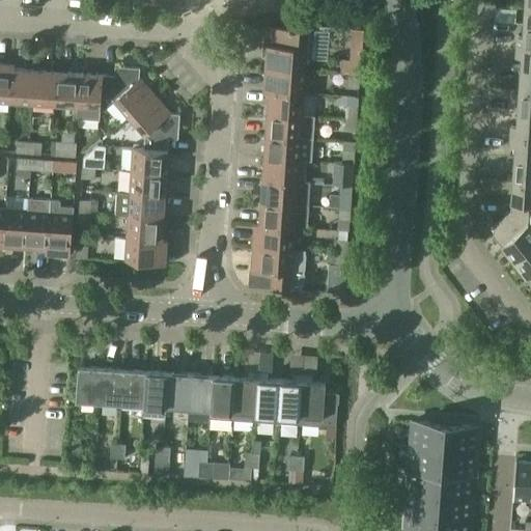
[(530,23),(525,23),(524,34),(518,34),(518,45),(530,46),(530,23)]
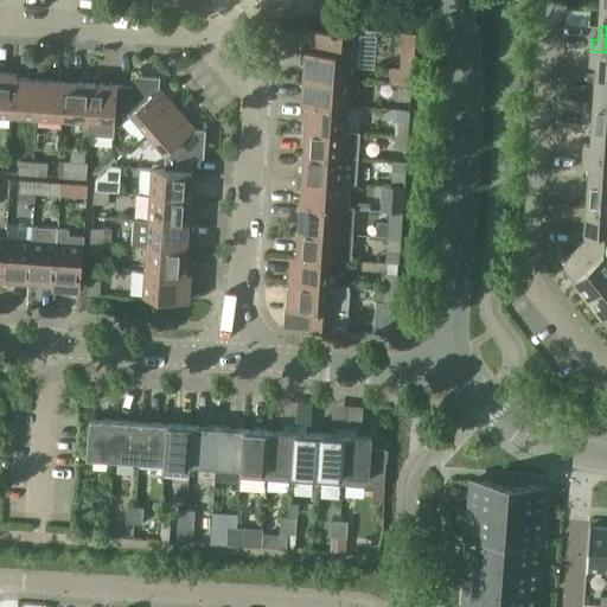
[(306,53),(305,76),(350,80),(351,65),(375,66),(377,34),(302,29),(301,53),(306,53)]
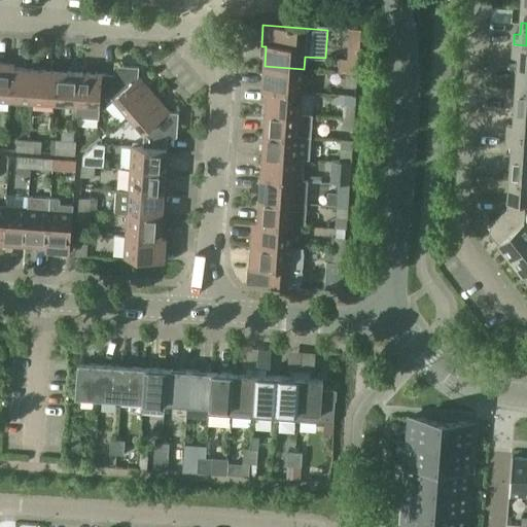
[(526,45),(514,44),(513,56),(518,56),(517,67),(526,67),(526,45)]
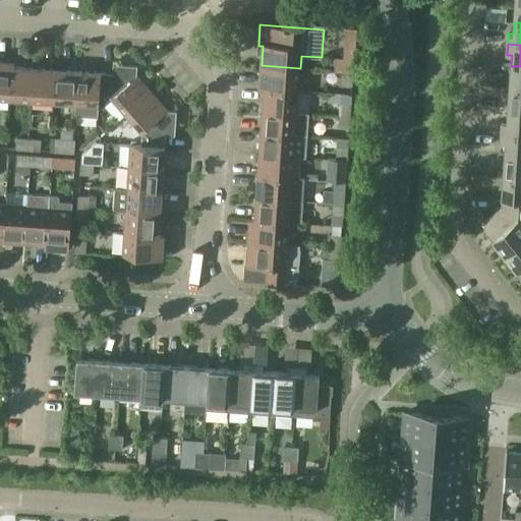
[(344,71),(353,72),(354,60),(344,59),(344,71)]
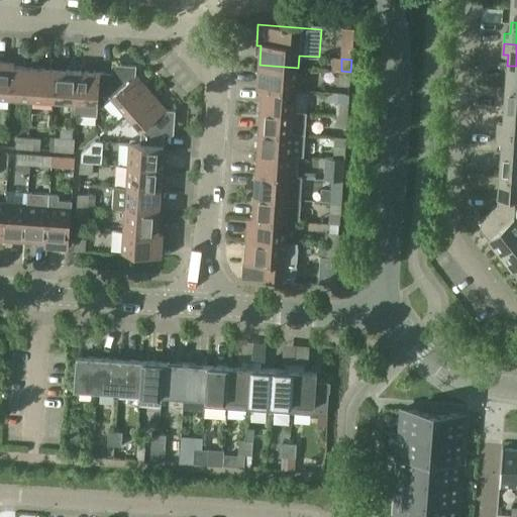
[(0,99),(10,100),(13,66),(3,65),(3,60),(0,60),(0,99)]
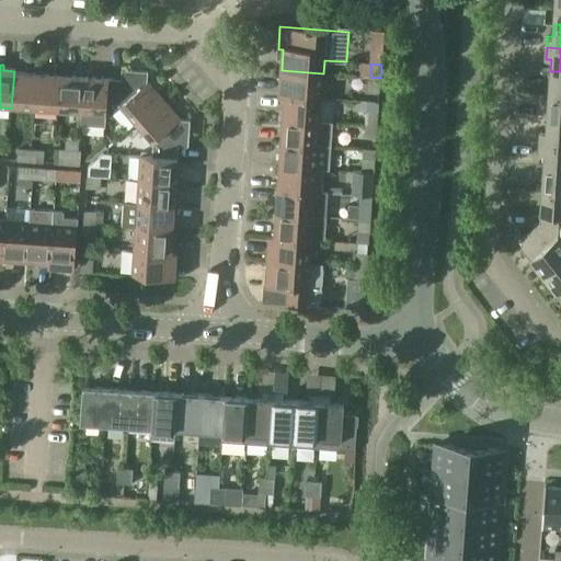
[(136,124),(164,100),(148,81),(149,70),(123,69),(122,79),(110,78),(107,103),(119,104),(119,105),(136,124)]
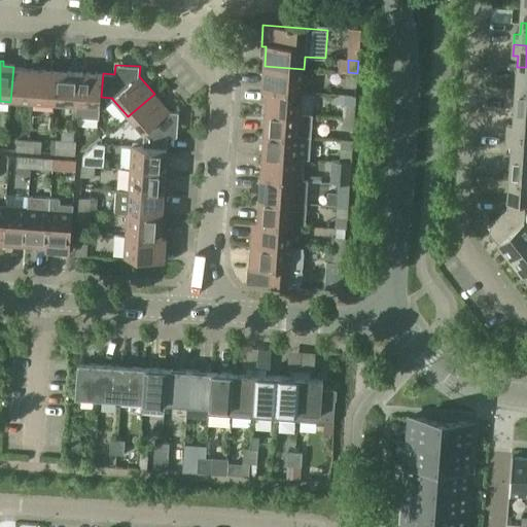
[(268,89),(303,91),(304,69),(265,66),(264,77),(269,78),(268,89)]
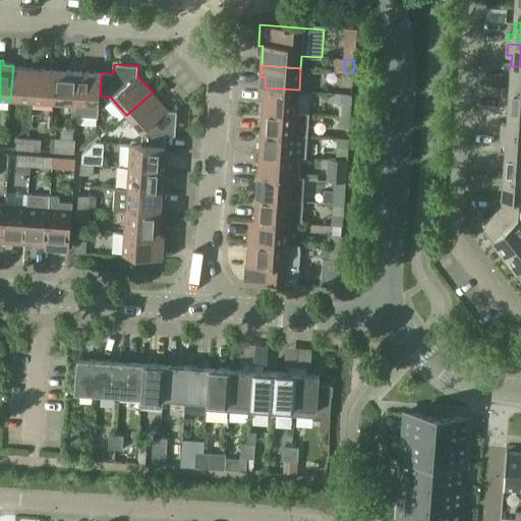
[(33,103),(35,67),(13,66),(10,101),(33,103)]
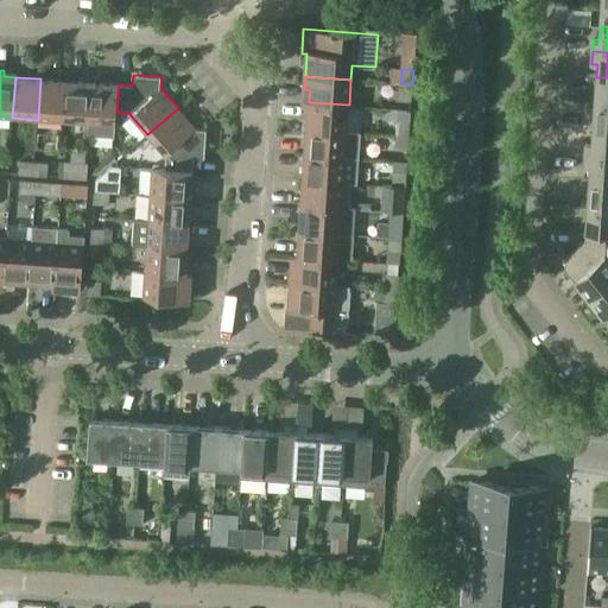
[(607,77),(596,77),(595,103),(607,103),(607,77)]
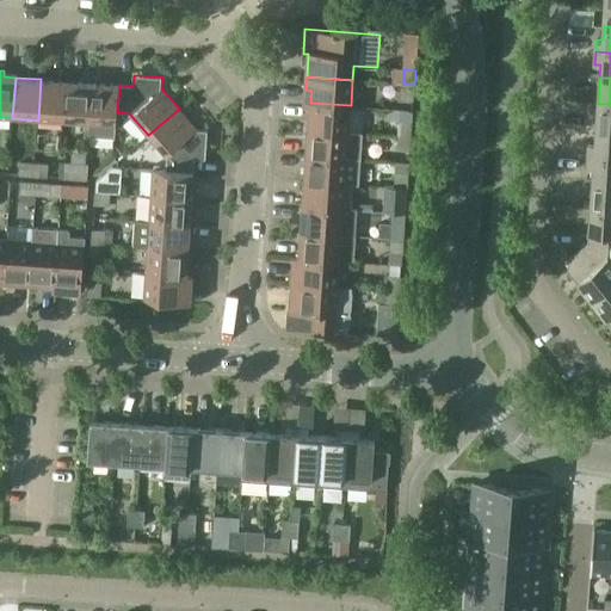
[(41,79),(38,121),(63,122),(67,81),(41,79)]
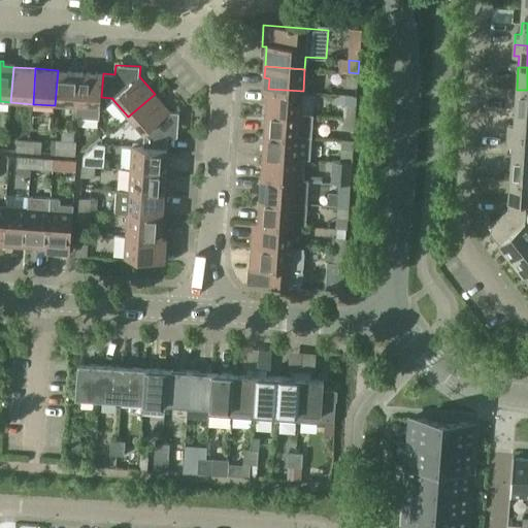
[(77,107),(79,72),(58,70),(55,105),(77,107)]
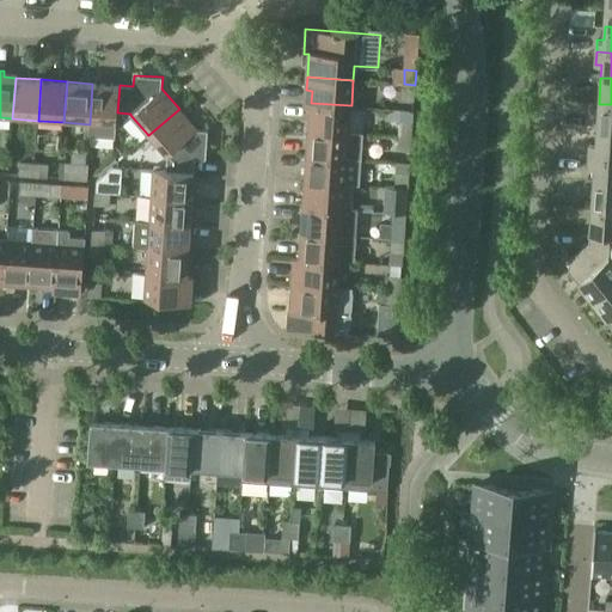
[(92,84),(90,124),(89,136),(116,139),(117,112),(120,85),(92,84)]
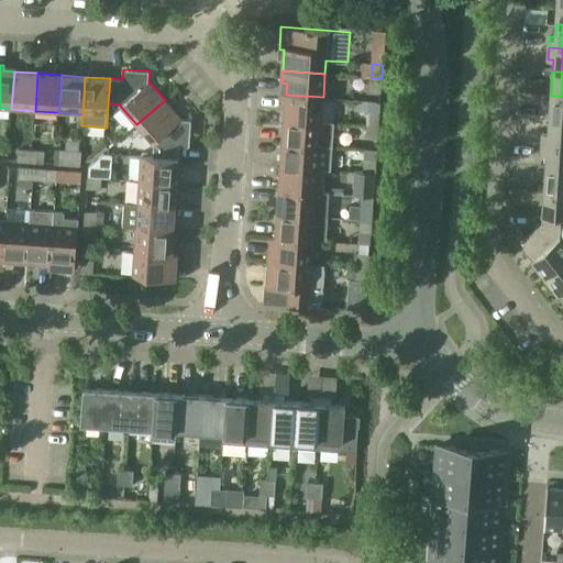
[(382,78),(372,77),(371,90),(381,90),(382,78)]
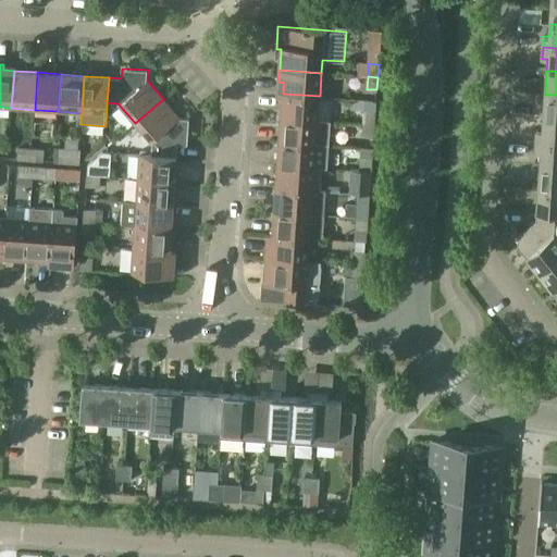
[(281,118),(318,120),(320,96),(283,94),(281,118)]
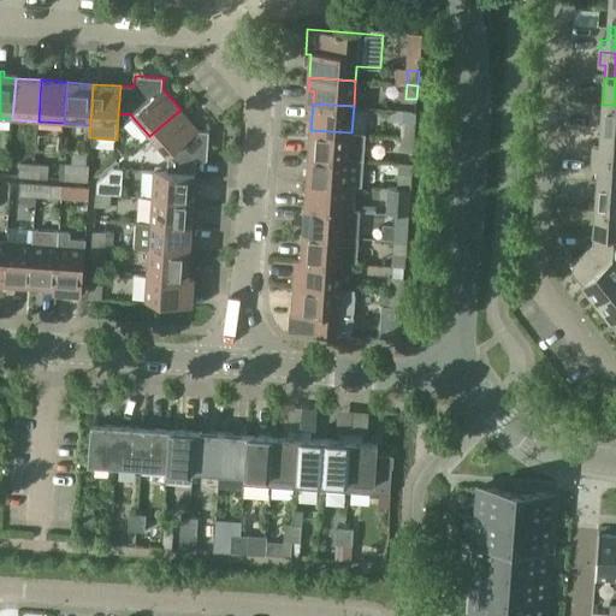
[(615,105),(603,105),(602,130),(615,131),(615,105)]
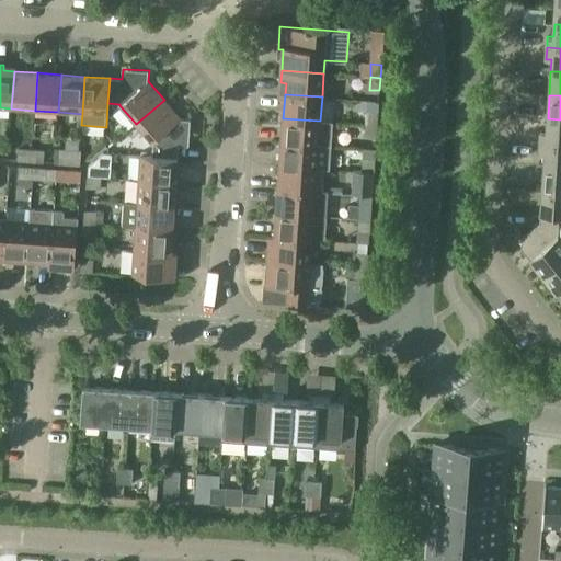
[(153,156),(179,157),(179,145),(190,146),(191,119),(181,118),(164,100),(136,124),(152,144),(153,144),(153,156)]
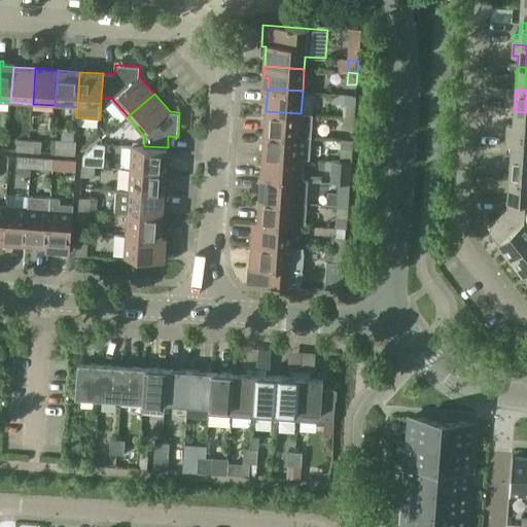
[(355,105),(345,104),(345,116),(354,117),(355,105)]
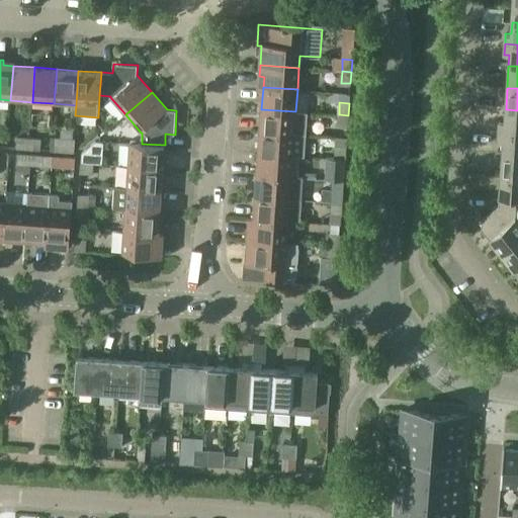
[(260,131),(294,134),(307,134),(308,112),(295,111),(261,109),(260,131)]
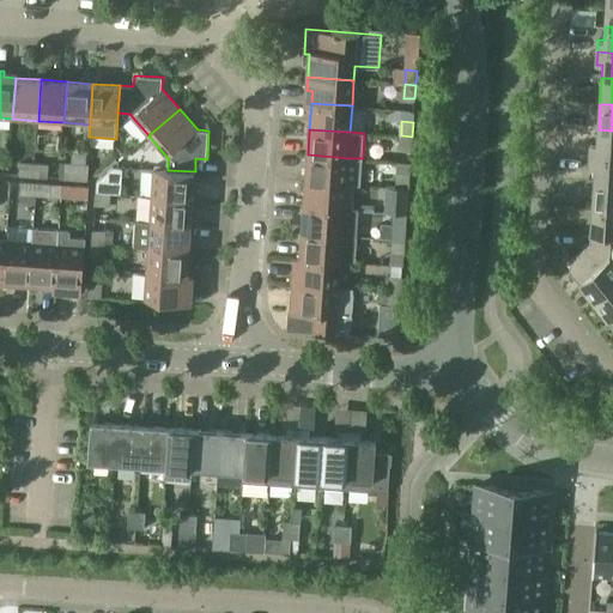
[(612,131),(599,129),(598,144),(590,143),(590,156),(612,156),(612,131)]
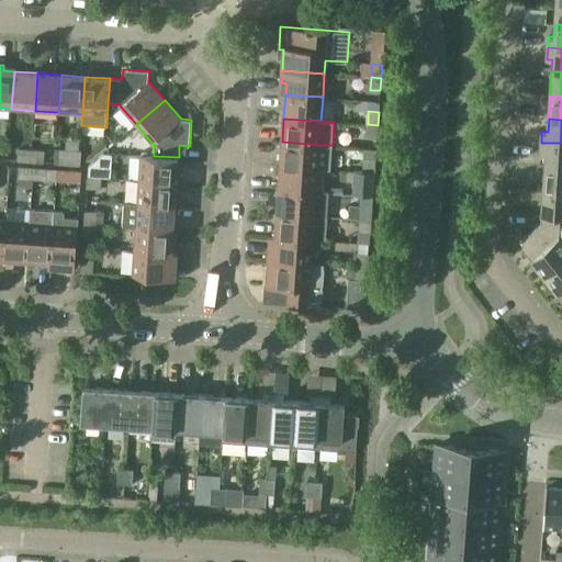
[(367,137),(377,138),(378,125),(368,124),(367,137)]
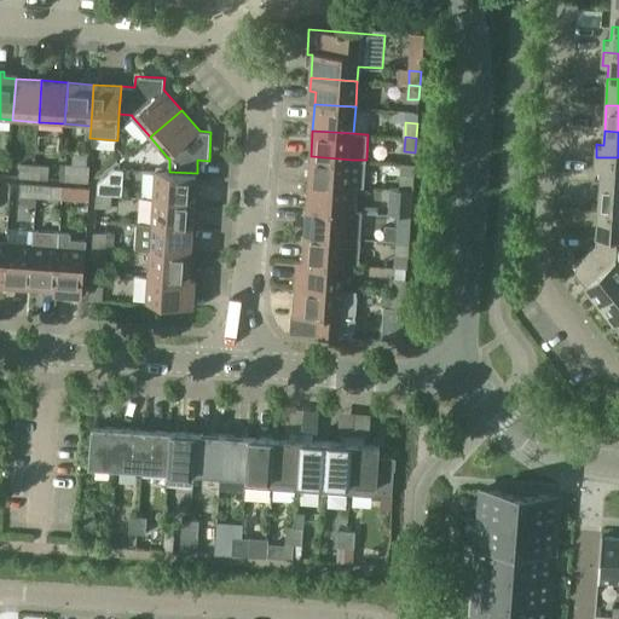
[(352,160),(311,156),(308,183),(350,185),(350,186),(357,186),(364,187),(366,160),(352,160)]
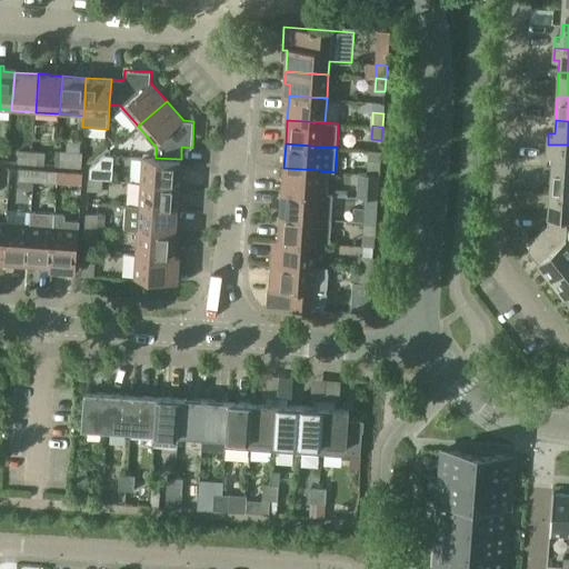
[(568,145),(548,145),(547,156),(552,156),(551,168),(568,169),(568,145)]
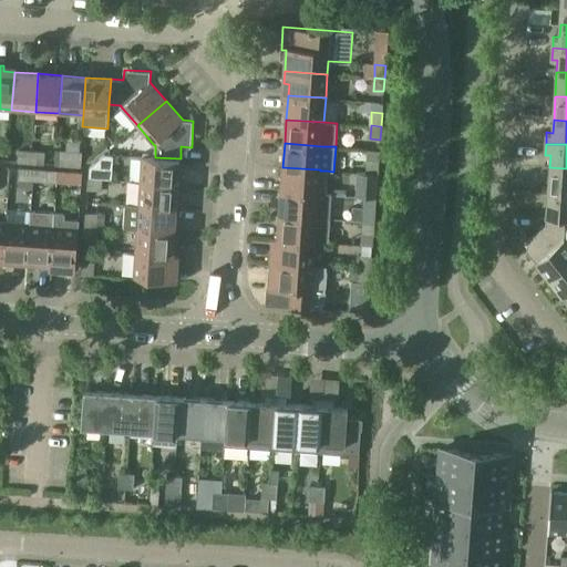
[(19,150),(19,161),(32,162),(32,161),(32,151),(19,150)]
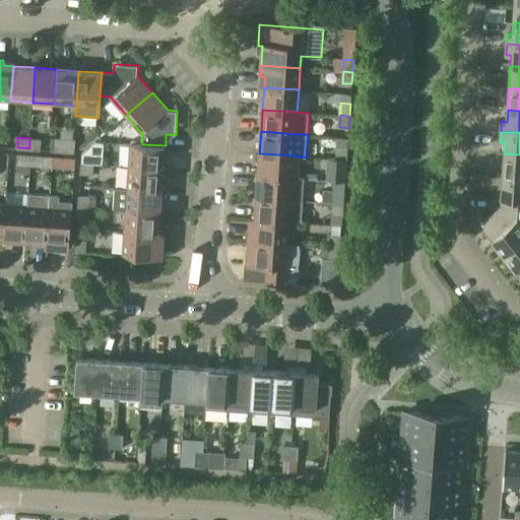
[(41,147),(42,139),(29,138),(29,147),(29,148),(41,149),(41,147)]
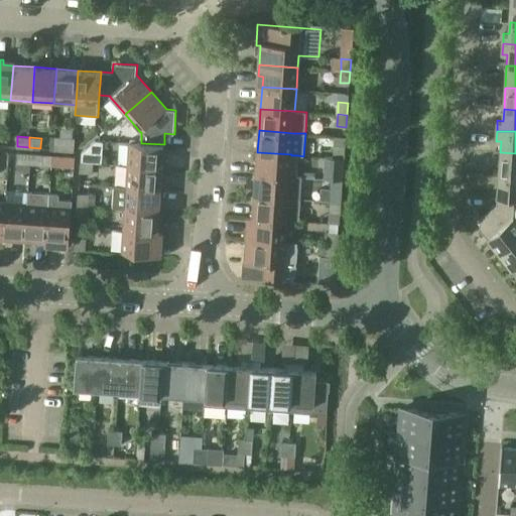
[(55,137),(55,146),(54,149),(67,149),(67,146),(68,137),(55,137)]
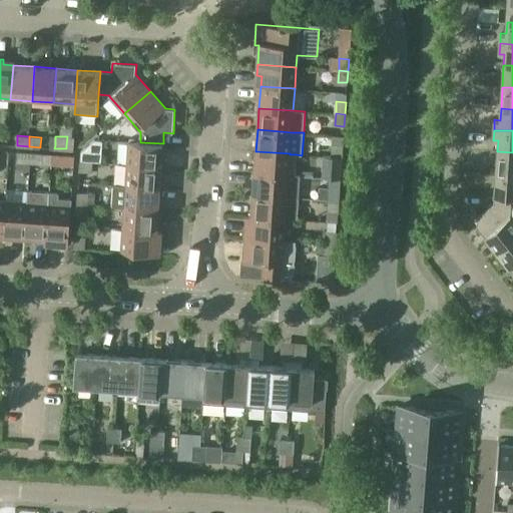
[(75,137),(73,137),(67,136),(66,145),(66,148),(74,149),(74,145),(75,137)]
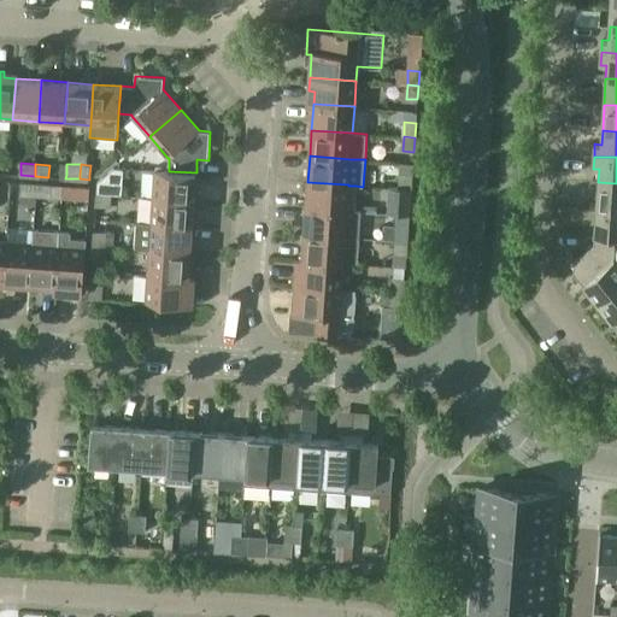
[(156,170),(154,175),(153,197),(194,200),(197,175),(197,172),(169,171),(156,170)]
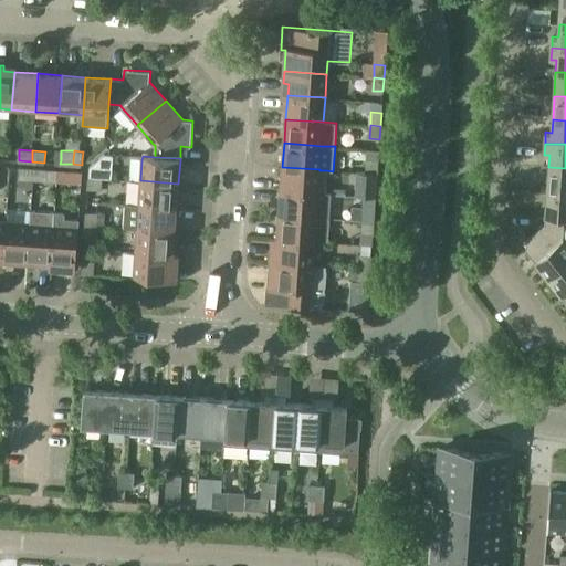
[(378,160),(367,159),(367,160),(366,173),(377,174),(378,160)]
